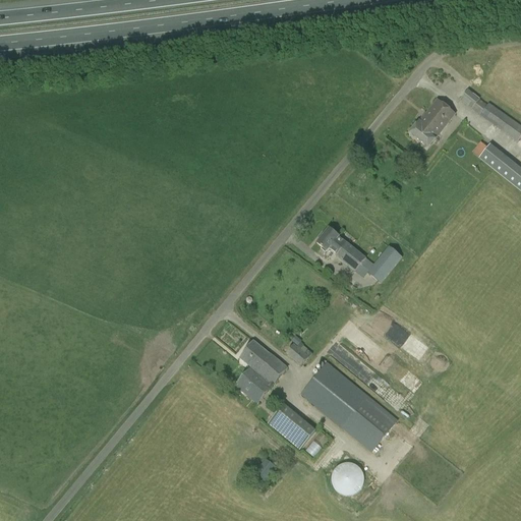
[(520,127),(488,105),(487,106),(479,101),(480,100),(468,92),(460,102),(480,117),(518,143),(520,138),(520,127)]
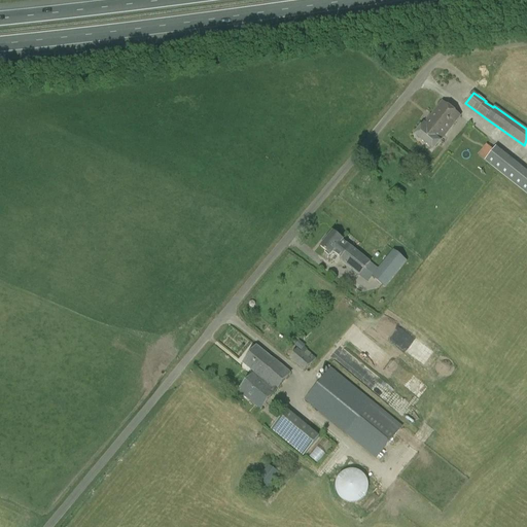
[(460,116),(443,102),(416,137),(433,150),(460,116)]
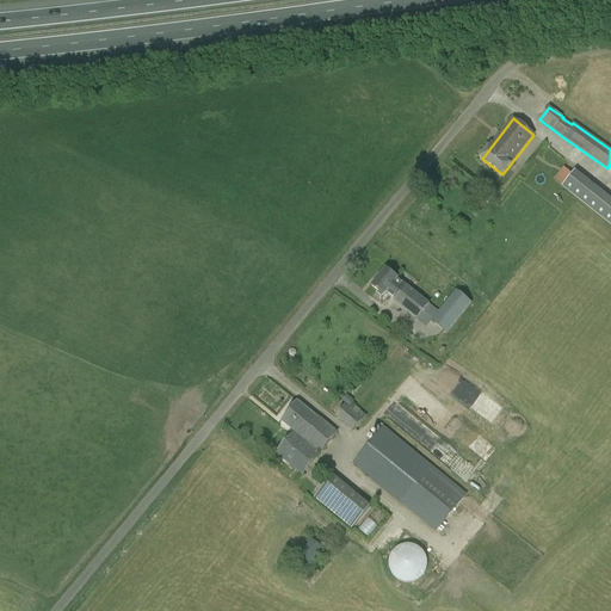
[(562,187),(610,226),(610,198),(575,171),(562,187)]
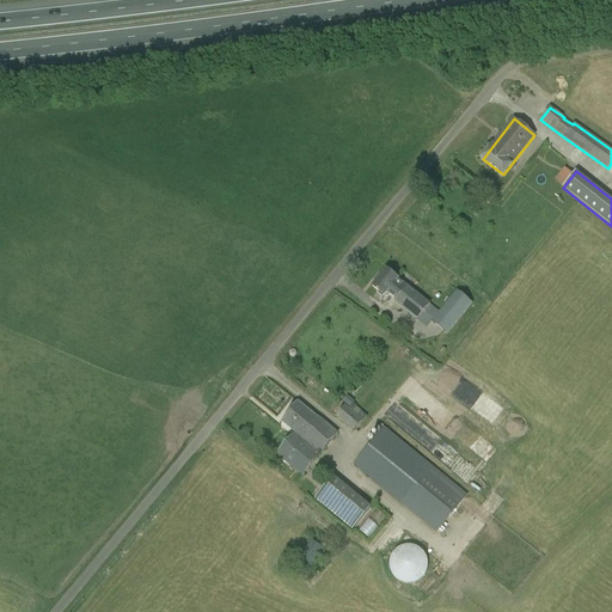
[(423,313),(433,320),(448,334),(472,304),(457,291),(439,312),(398,280),(387,269),(372,287),(384,297),(385,297),(417,320),(423,313)]
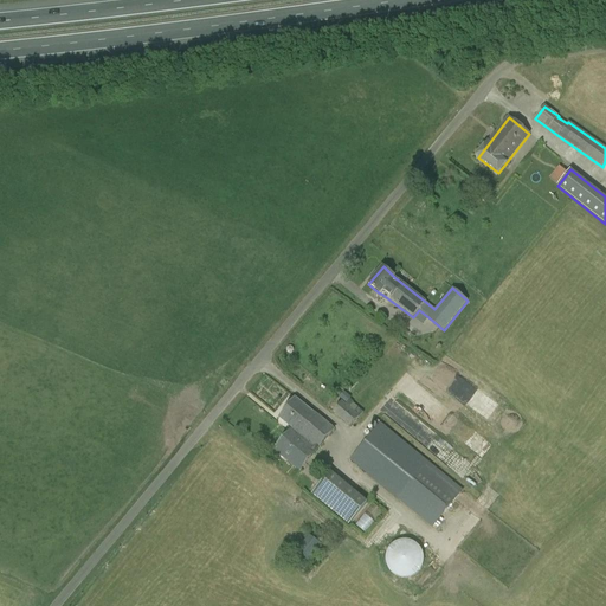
[(349,397),(345,392),(340,397),(346,403),(349,397)]
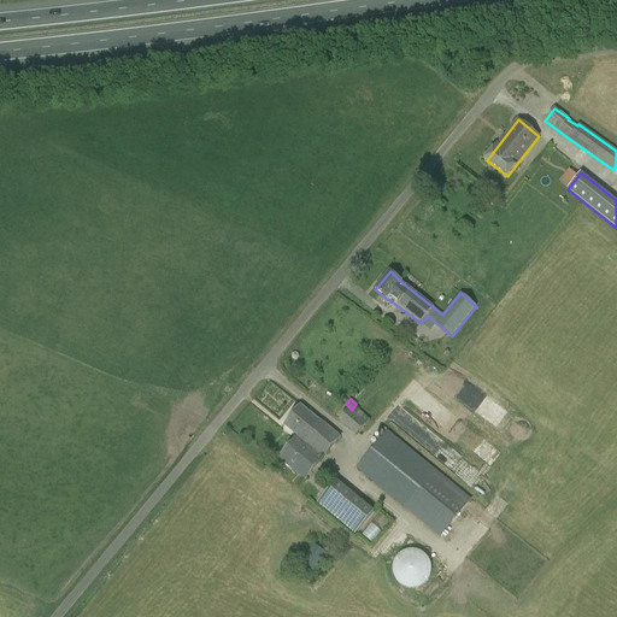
[(280,459),(305,480),(340,438),(301,406),(285,425),(298,436),(280,459)]
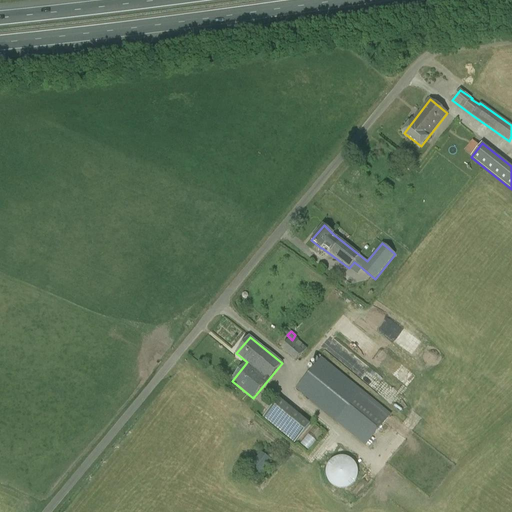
[(304,352),(307,349),(302,344),(299,348),(289,339),(281,349),(296,362),(304,352)]
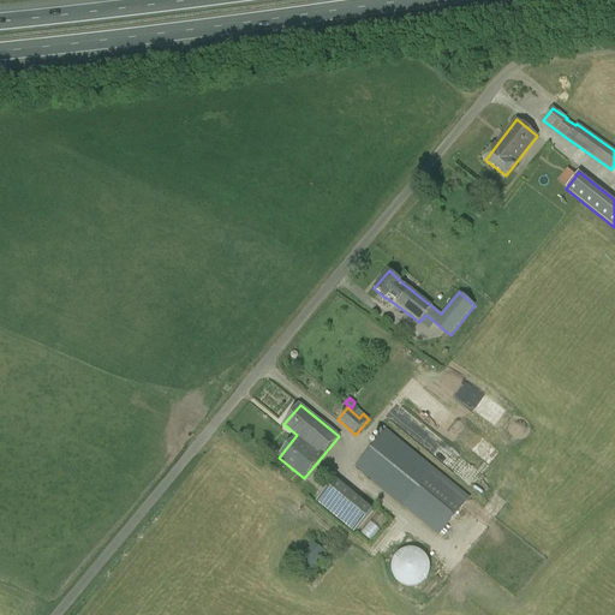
[(458,417),(446,430),(471,452),(482,439),(458,417)]
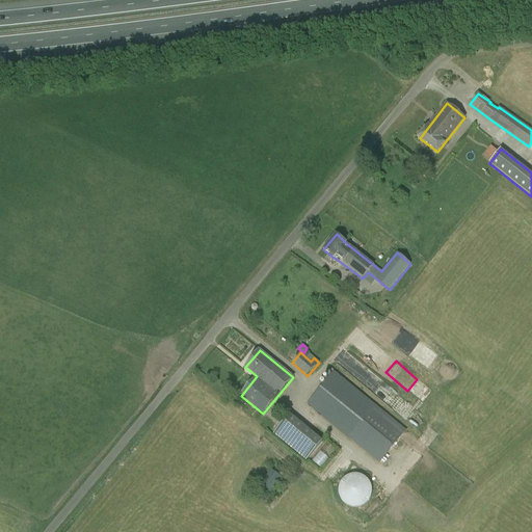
[(378,463),(405,430),(335,371),(307,404),(378,463)]
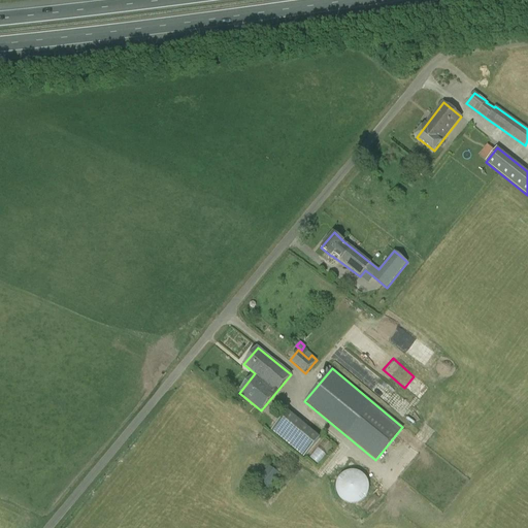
[(308,428),(288,409),(274,426),(271,423),(267,428),(271,431),(292,449),(304,459),(321,438),(308,428)]
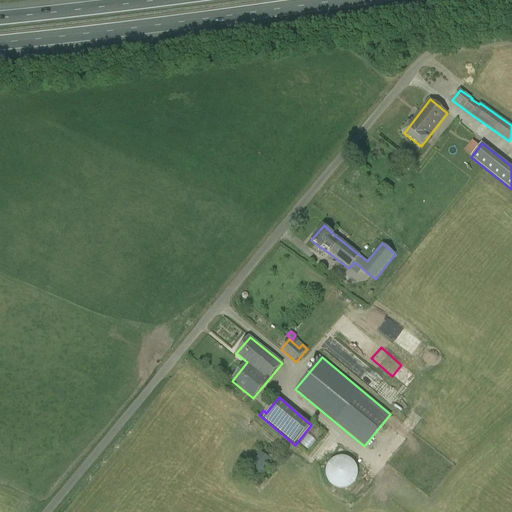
[(260,476),(271,460),(262,453),(249,468),(260,476)]
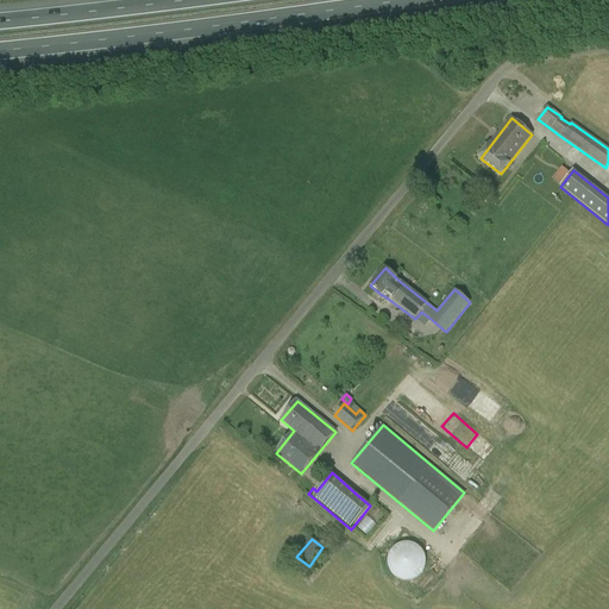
[(394,546),(397,581),(428,576),(424,542),(394,546)]
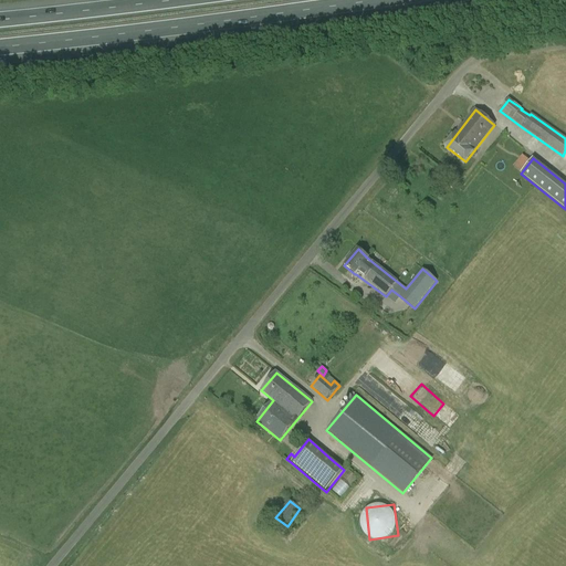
All buildings are outlined.
